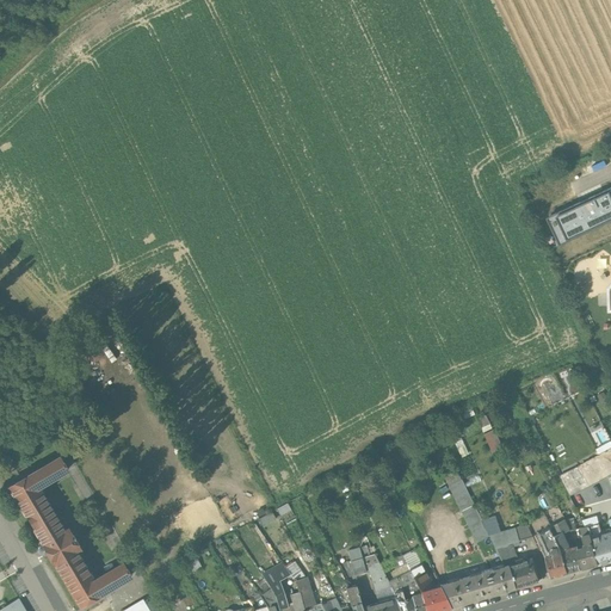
[(610,187),(547,218),(560,246),(610,221),(610,187)]
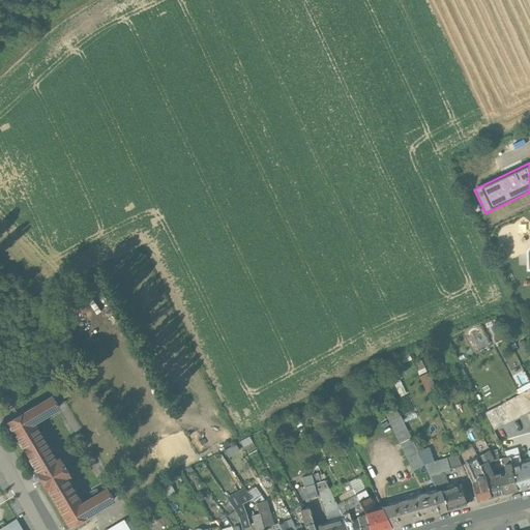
[(529,388),(484,411),(494,430),(529,412),(529,388)]
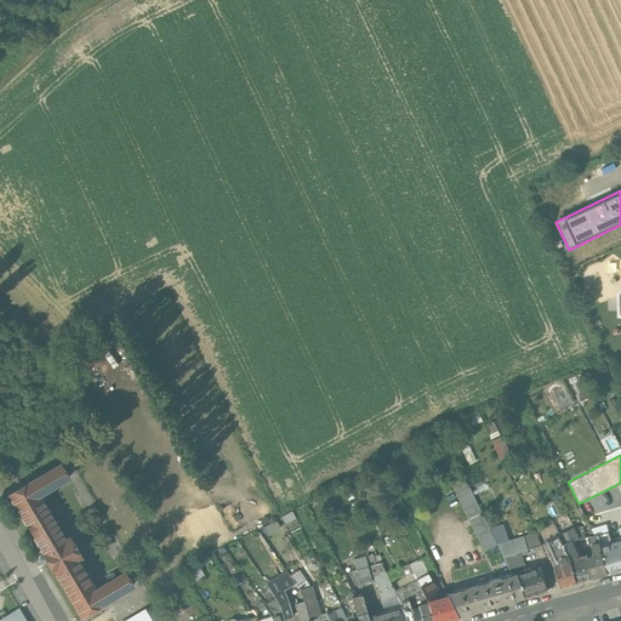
[(64,539),(39,495),(68,478),(60,465),(9,495),(43,552),(40,553),(39,554),(40,559),(44,562),(46,562),(53,573),(56,573),(81,616),(132,586),(124,571),(95,590),(77,559),(81,557),(69,536),(64,539)]
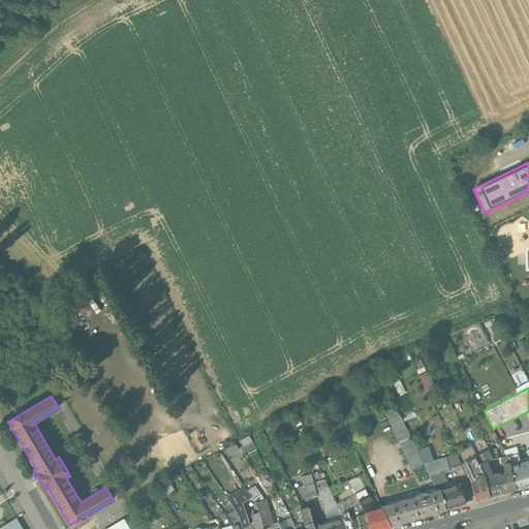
[(423,464),(399,414),(387,421),(412,469),(423,464)]
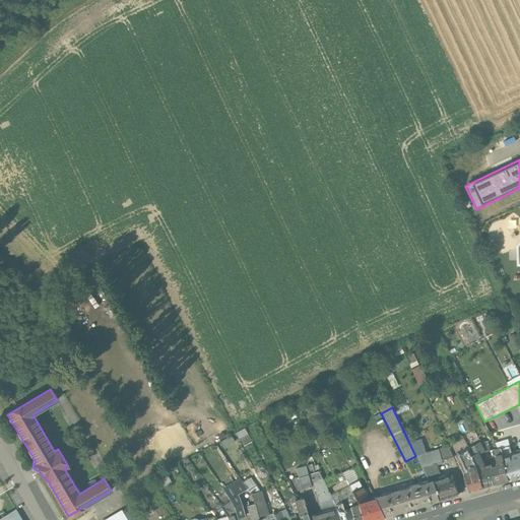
[(503,454),(510,479),(519,476),(519,449),(512,452),(510,446),(501,449),(503,454)]
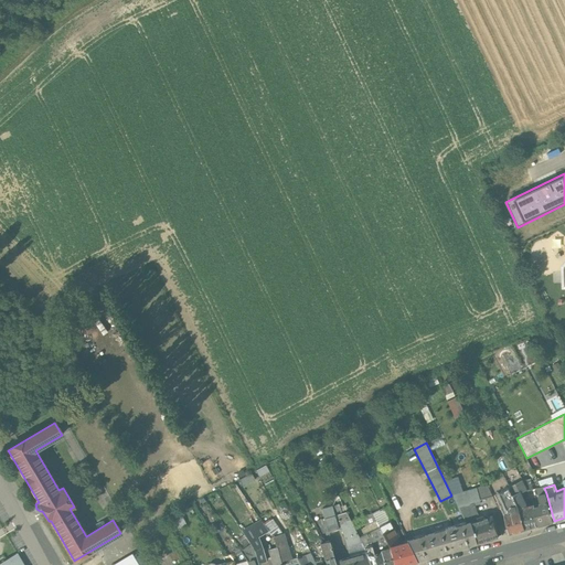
[(544,487),(536,489),(537,496),(546,493),(544,488),(544,487)]
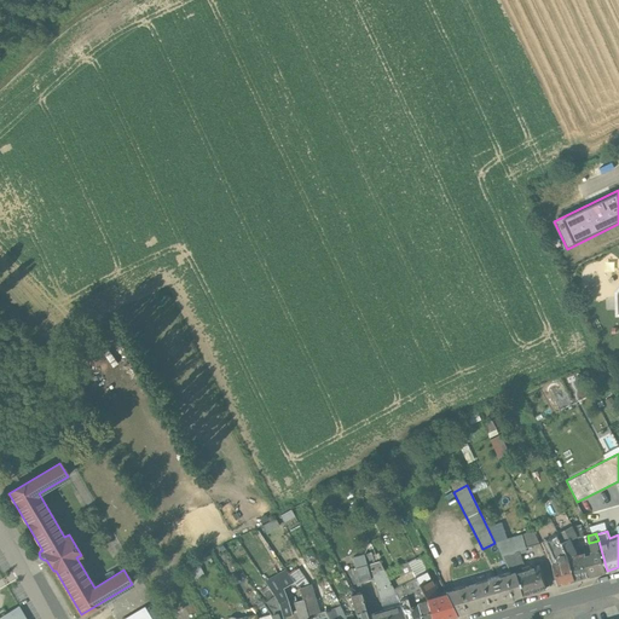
[(557,534),(550,538),(554,547),(561,543),(557,534)]
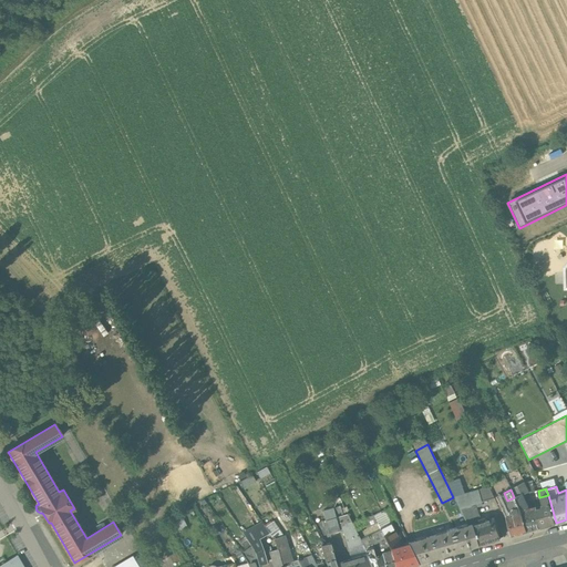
[(478,491),(453,497),(459,508),(482,502),(478,491)]
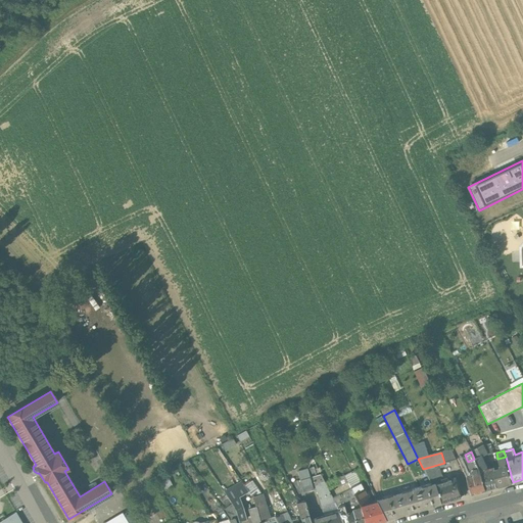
[(483,462),(480,456),(474,459),(477,465),(483,462)]
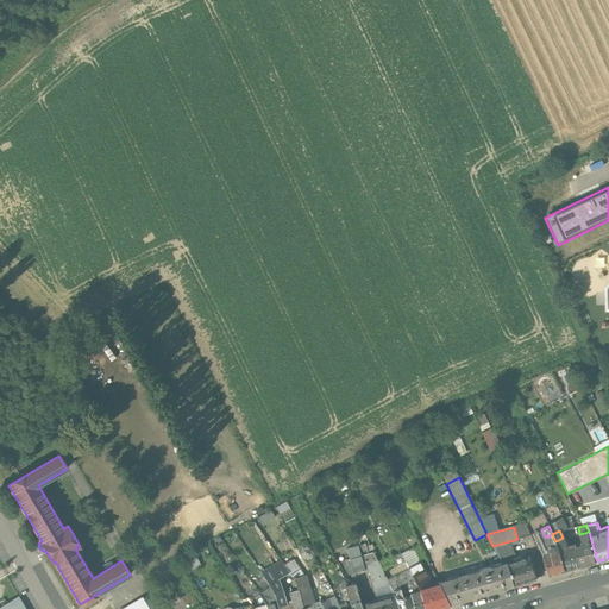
[(589,532),(579,534),(582,542),(579,546),(576,547),(581,566),(597,562),(589,532)]
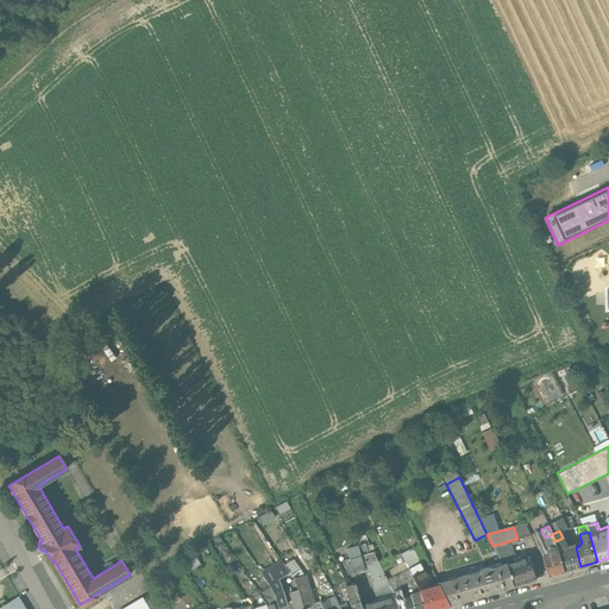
[(556,541),(552,534),(545,538),(550,547),(551,553),(544,554),(550,576),(566,571),(560,550),(556,541)]
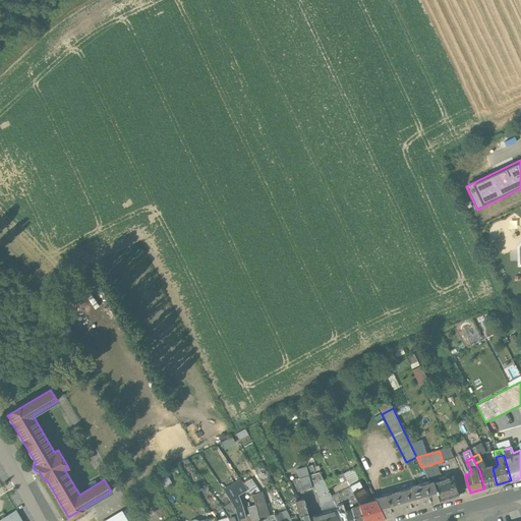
[(493,467),(484,469),(483,465),(481,460),(475,463),(479,470),(484,488),(497,484),(493,468),(493,467)]
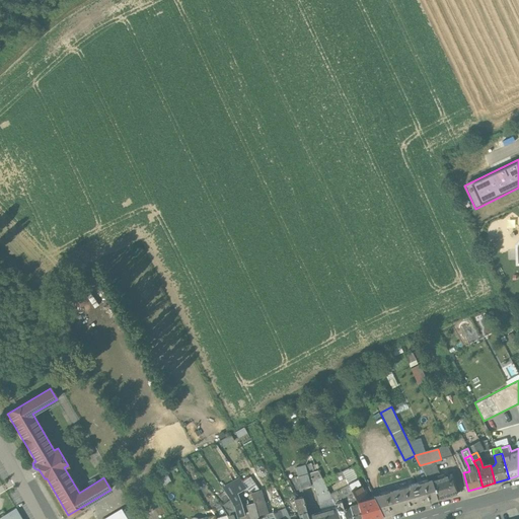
[(305,464),(295,467),(298,475),(291,477),(292,484),(295,489),(310,485),(307,472),(305,464)]
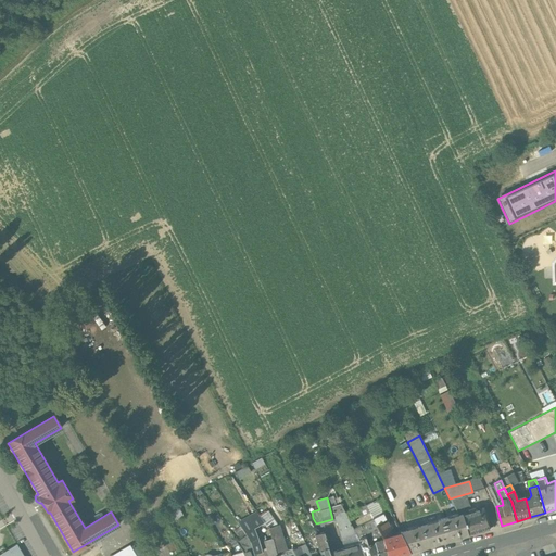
[(273,527),(257,502),(251,505),(267,528),(273,527)]
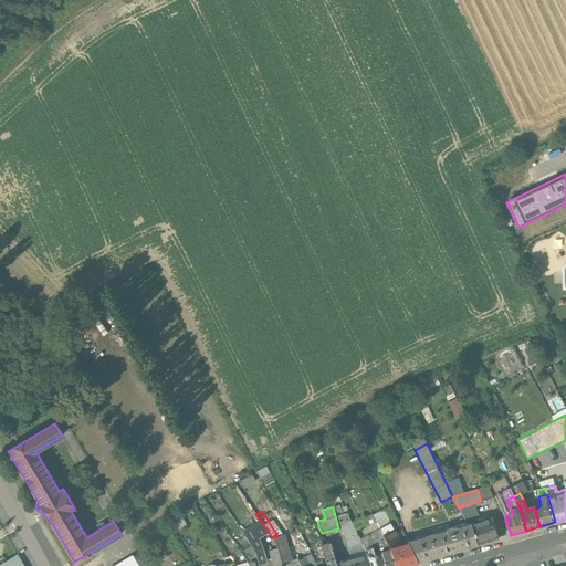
[(359,537),(346,513),(335,515),(338,528),(342,527),(345,540),(349,540),(350,546),(363,544),(359,537)]
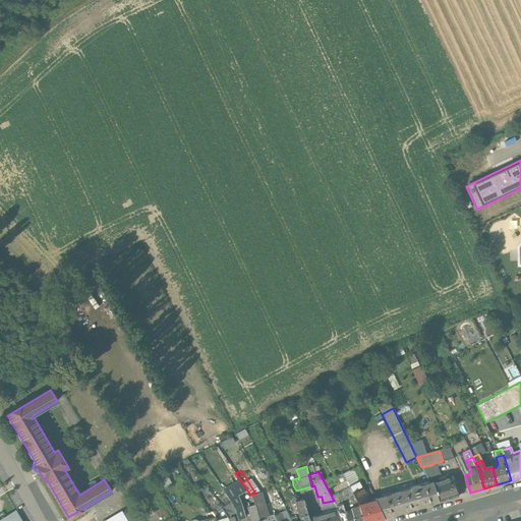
[(454,475),(432,481),(439,502),(459,496),(454,475)]
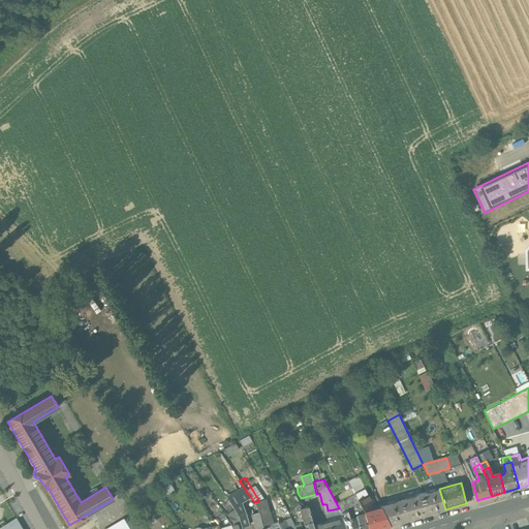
[(381,508),(374,510),(373,507),(374,507),(365,488),(354,493),(365,512),(368,528),(375,528),(390,525),(381,508)]
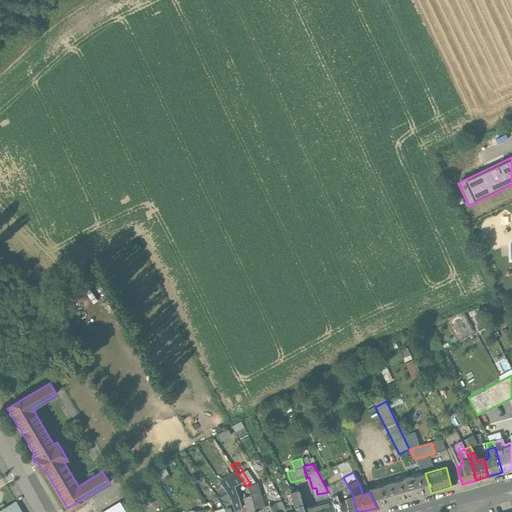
[(412,476),(403,478),(403,480),(390,484),(395,503),(431,493),(425,473),(412,477),(412,476)]
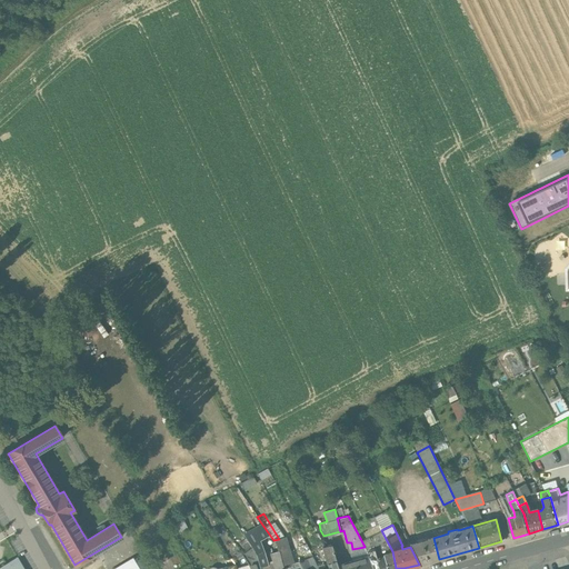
[(392,551),(381,530),(361,540),(365,547),(367,550),(377,545),(378,548),(373,549),(376,559),(383,557),(382,553),(392,551)]
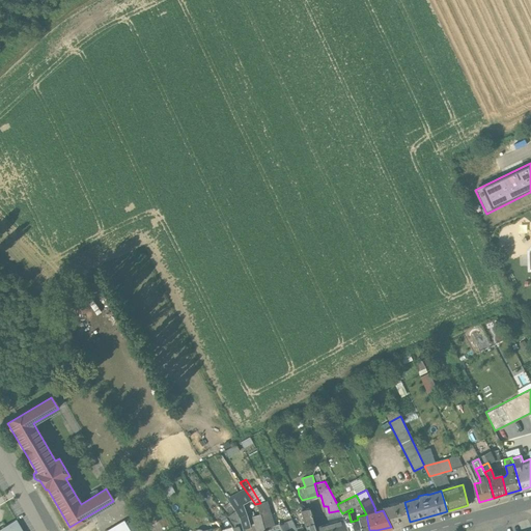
[(273,527),(267,504),(264,502),(260,503),(255,504),(258,509),(259,513),(264,530),(272,530),(272,529),(273,527)]
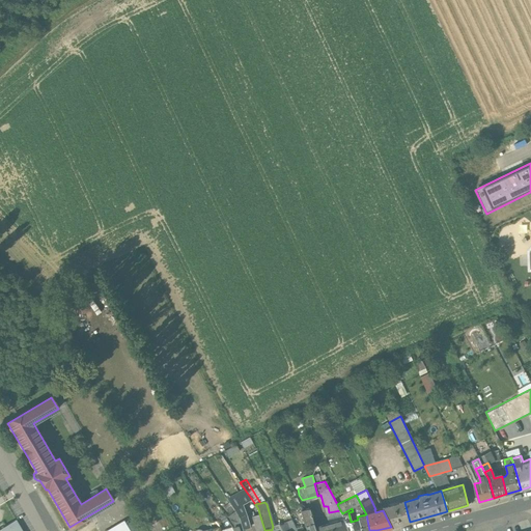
[(404,502),(382,508),(383,510),(391,527),(410,522),(404,502)]
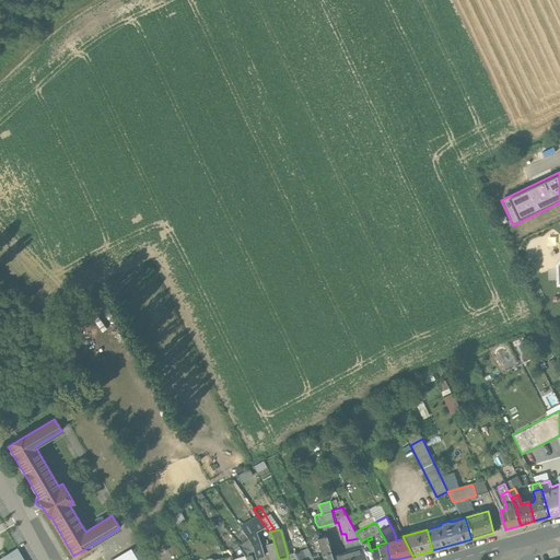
[(331,559),(331,557),(325,536),(317,538),(322,556),(325,555),(326,559),(323,559),(331,559)]
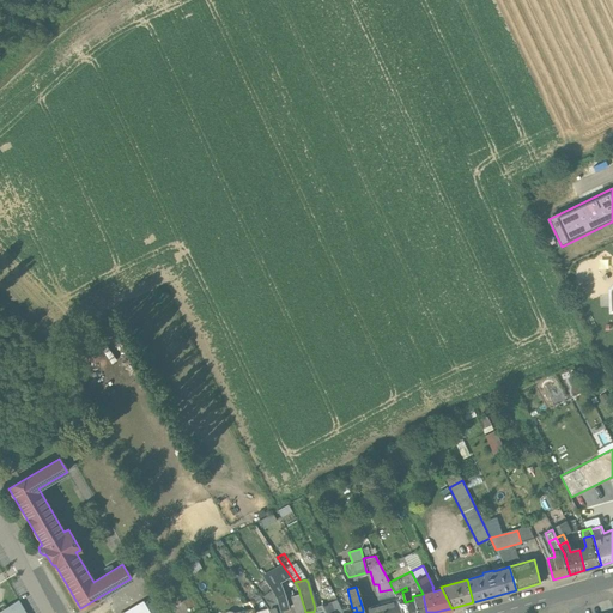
[(305,612),(299,593),(290,596),(293,605),(296,606),(295,608),(296,612),(305,612)]
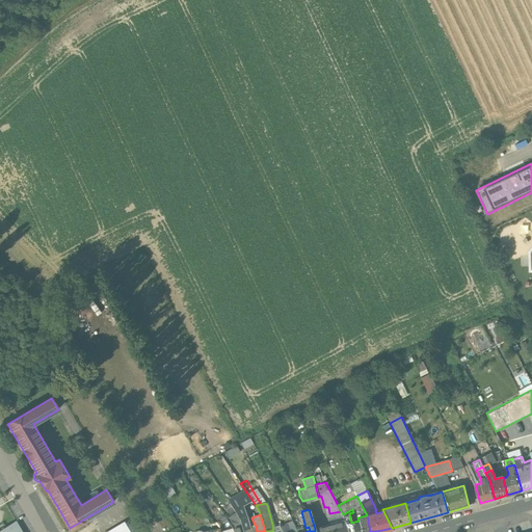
[(370,531),(367,515),(357,517),(358,521),(351,523),(353,531),(370,531)]
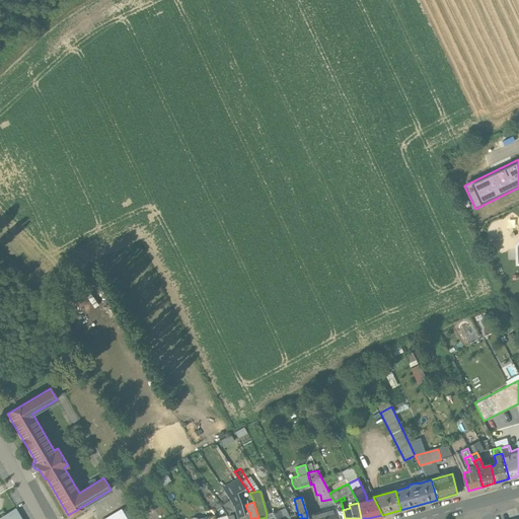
[(339,518),(336,508),(323,512),(324,518),(339,518)]
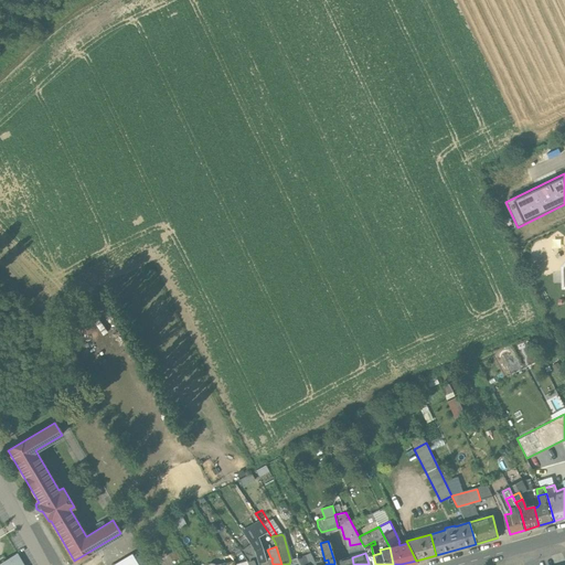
[(21,564),(16,555),(11,558),(0,564),(21,564)]
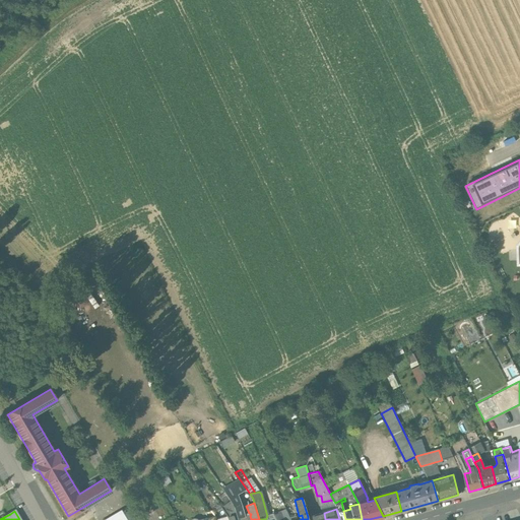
[(126,519),(122,511),(105,519),(126,519)]
